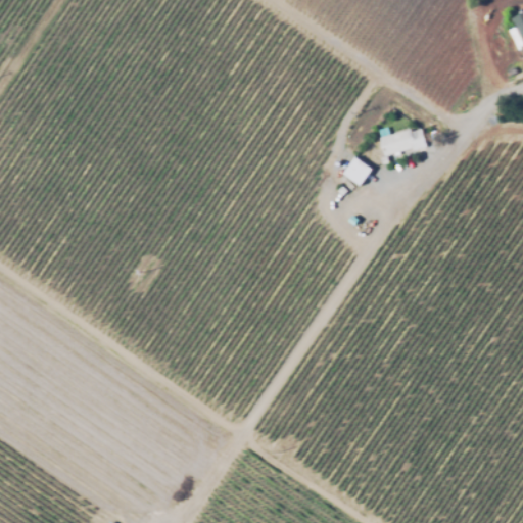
[(494,21),(488,15),(497,4),(504,10),(494,21)]
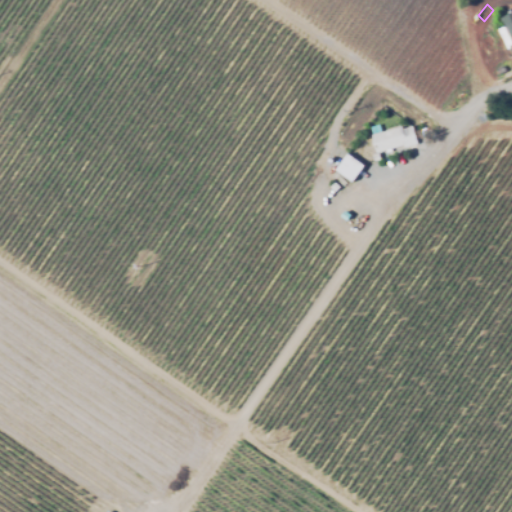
[(511,48),(511,46),(511,45),(511,39),(500,15),(511,8),(511,48)]
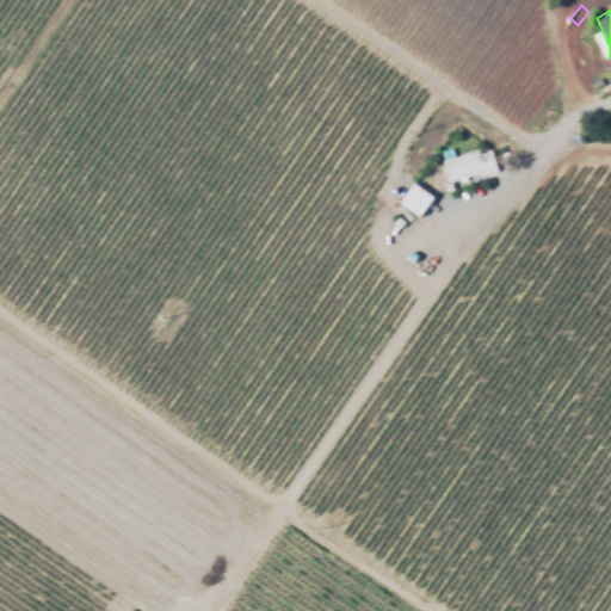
[(604,82),(594,88),(591,81),(600,76),(604,82)]
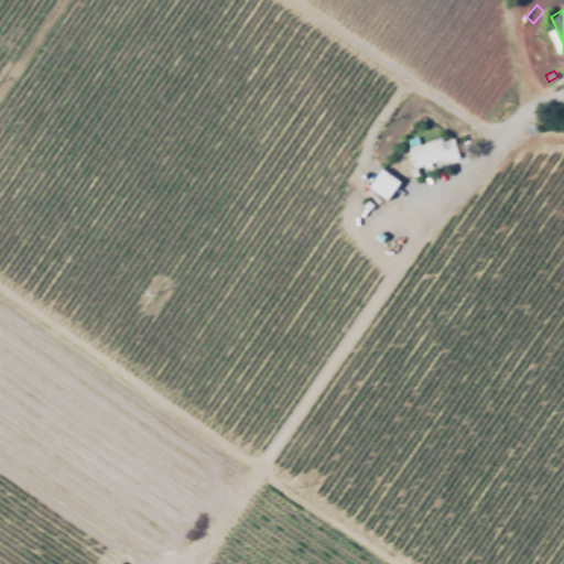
[(412,147),(409,139),(418,137),(421,143),(412,147)]
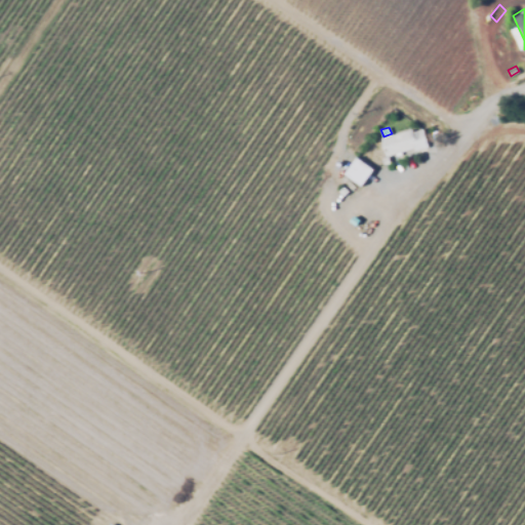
[(388,156),(382,137),(413,128),(414,131),(423,128),(430,148),(417,151),(416,148),(388,156)]
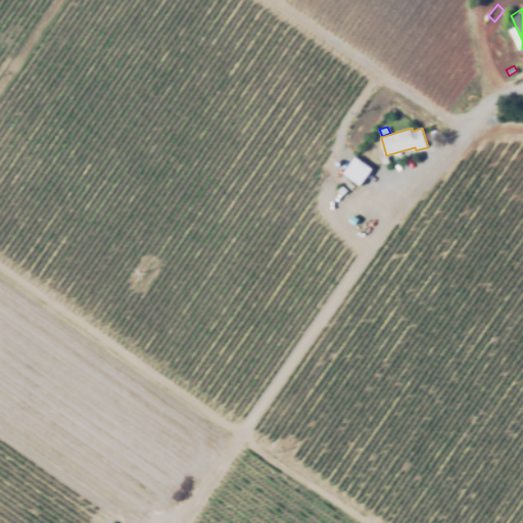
[(362,184),(345,173),(357,156),(373,169),(362,184)]
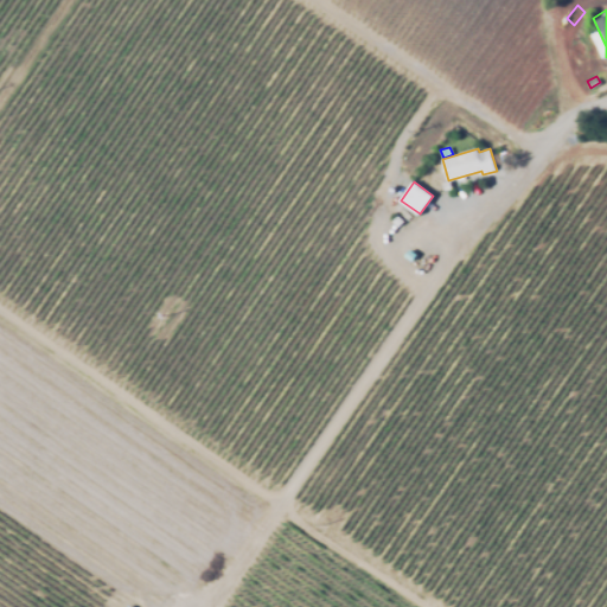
[(446,191),(442,184),(451,181),(453,187),(446,191)]
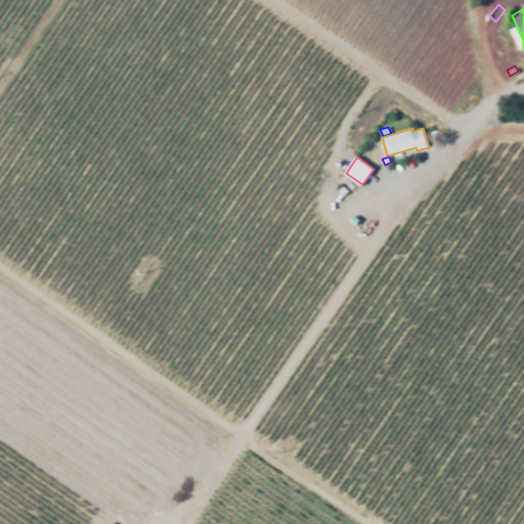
[(348,190),(343,195),(335,188),(339,182),(348,190)]
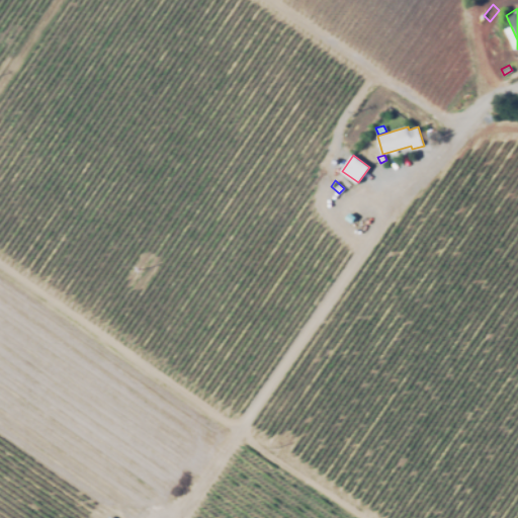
[(345,221),(348,214),(355,219),(351,225),(345,221)]
